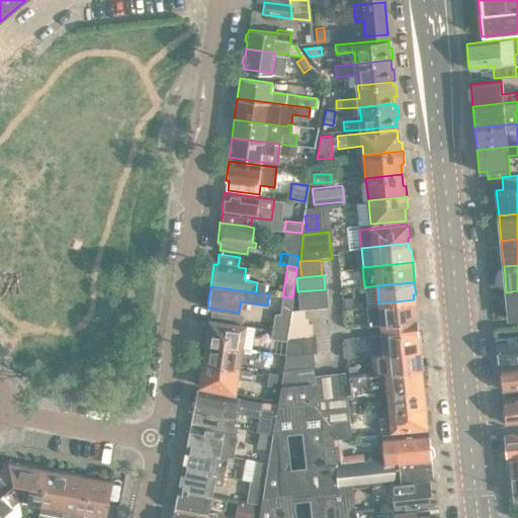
[(297,291),(299,309),(326,306),(325,289),(297,291)]
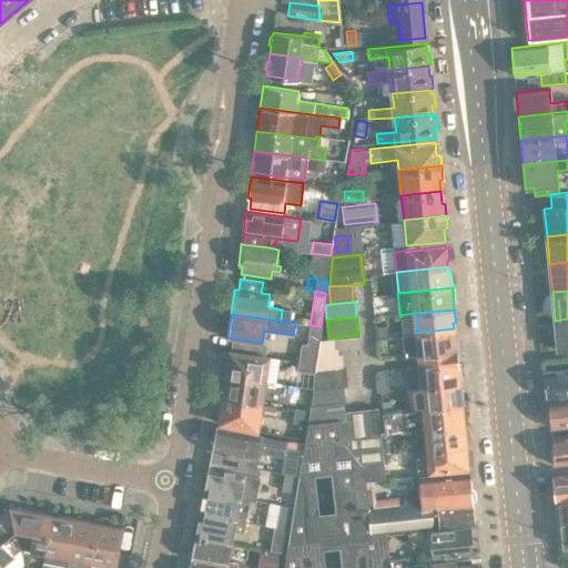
[(567,318),(555,321),(558,348),(567,347),(567,318)]
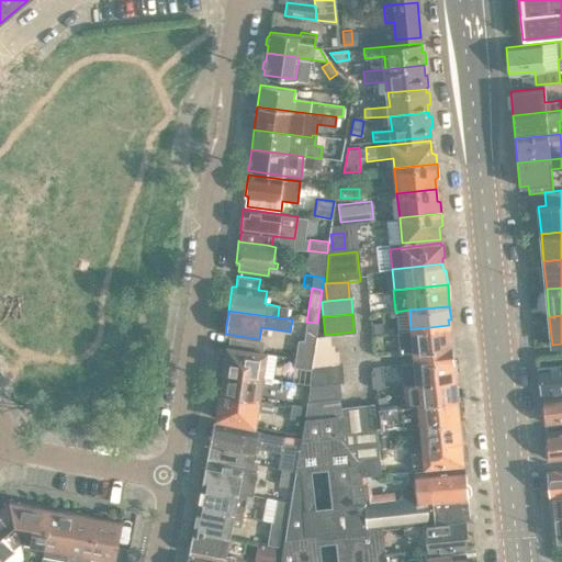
[(382,332),(381,322),(370,323),(371,333),(382,332)]
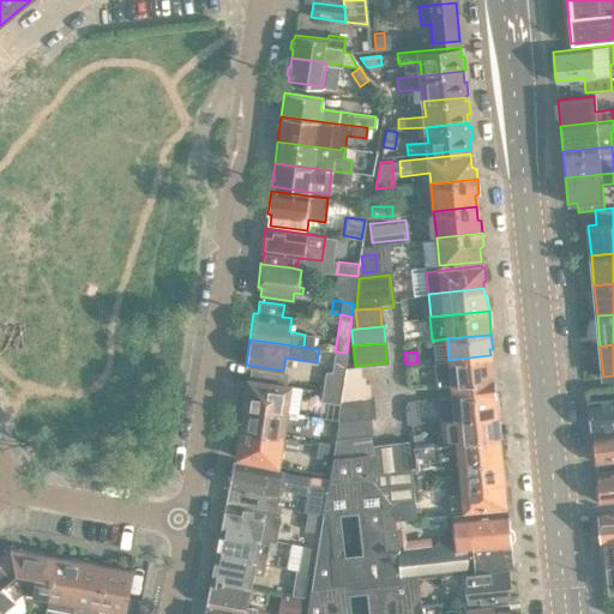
[(451,383),(451,384),(493,380),(493,378),(495,378),(494,363),(491,363),(491,355),(449,360),(434,361),(437,384),(451,383)]
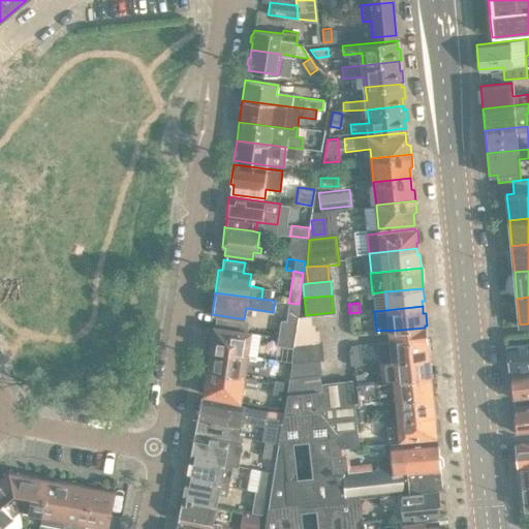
[(297,316),(296,345),(317,343),(316,330),(310,331),(308,316),(297,316)]
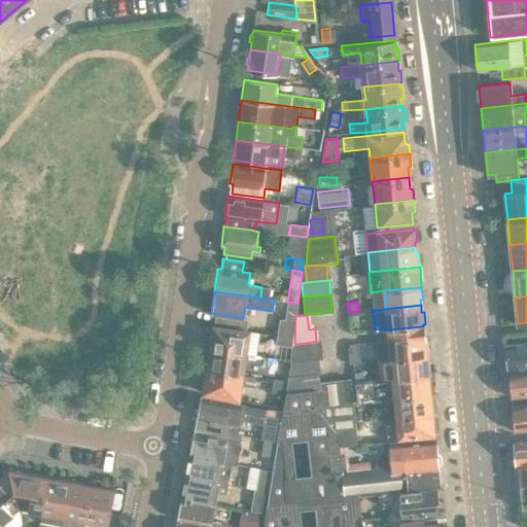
[(279,336),(292,338),(294,321),(281,319),(279,336)]
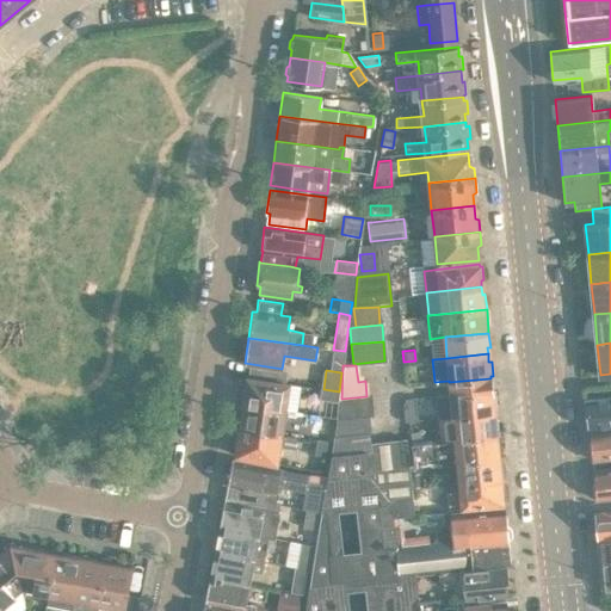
[(284,408),(288,383),(246,377),(245,389),(240,390),(239,397),(242,401),(242,402),(284,408)]
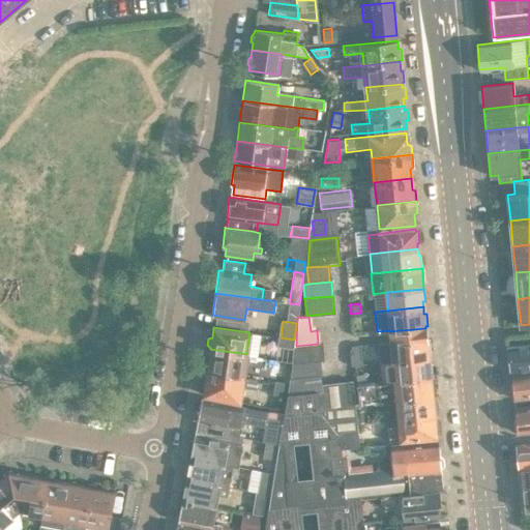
[(281,337),(278,347),(292,349),(294,340),(281,337)]
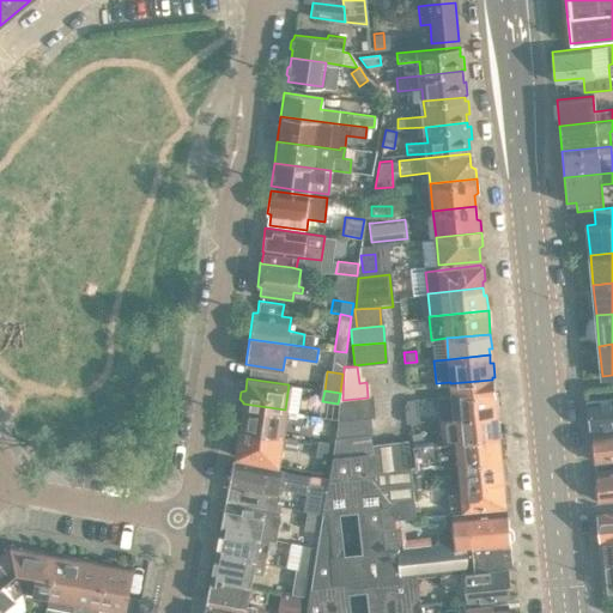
[(496,392),(493,393),(493,390),(436,396),(438,418),(495,412),(495,406),(497,406),(496,392)]
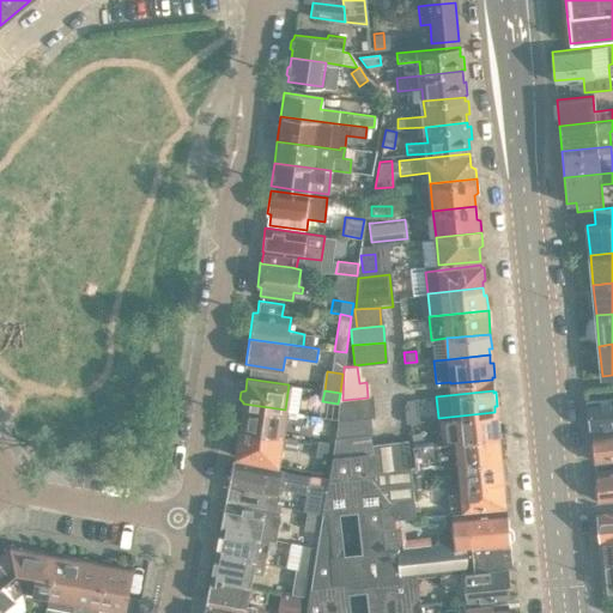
[(340,400),(337,419),(370,417),(375,416),(372,396),(368,398),(340,400)]
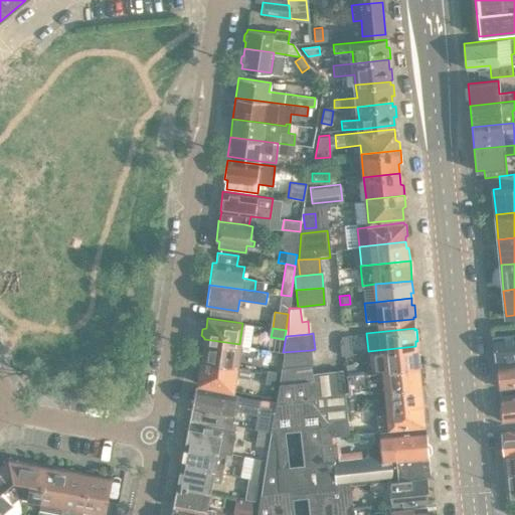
[(340,334),(341,352),(353,351),(352,333),(340,334)]
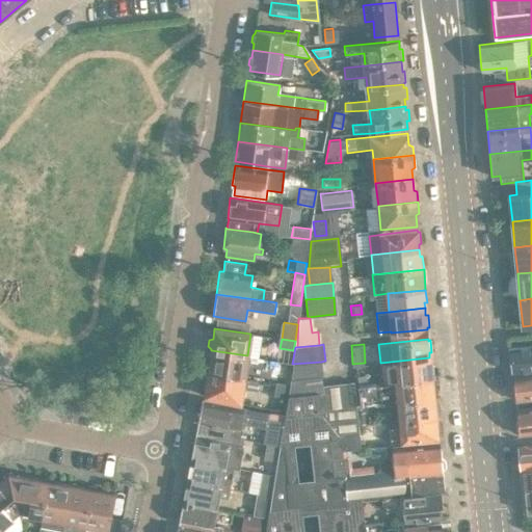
[(531,345),(508,348),(510,372),(513,371),(531,369),(531,345)]
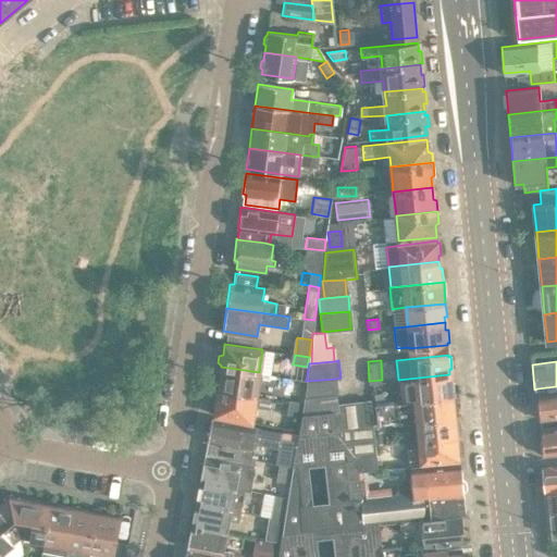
[(219,380),(218,390),(256,395),(259,372),(221,367),(221,370),(217,371),(215,378),(219,380)]
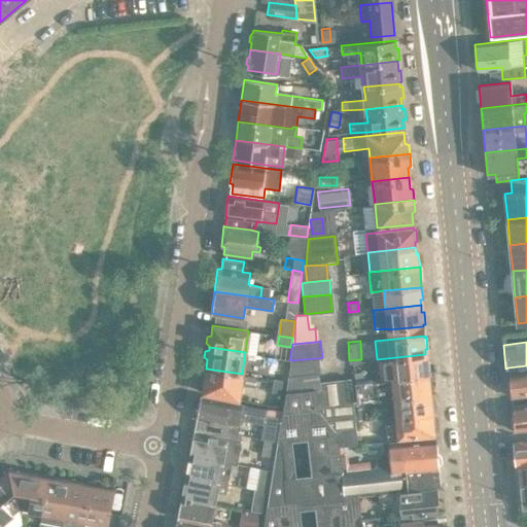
[(392,378),(430,374),(429,361),(426,361),(425,354),(377,359),(379,379),(392,378)]
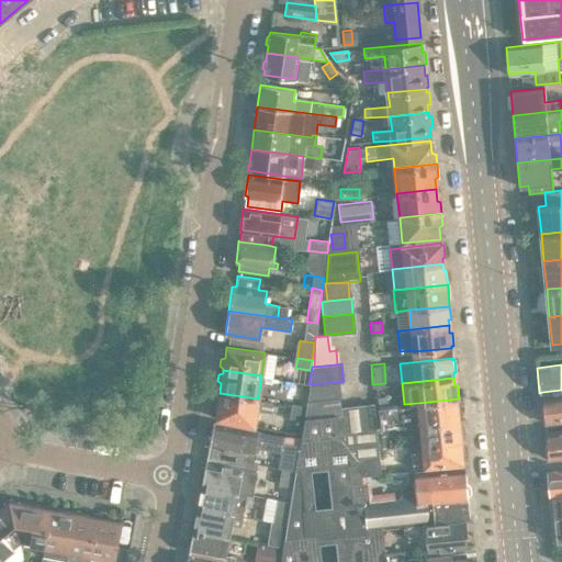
[(301,402),(303,384),(281,381),(279,398),(301,402)]
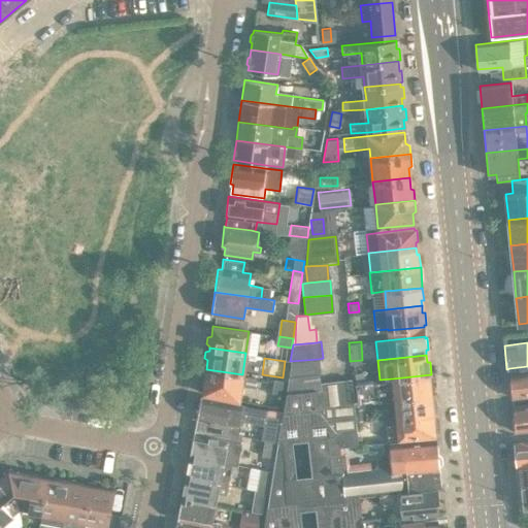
[(321,372),(319,359),(290,361),(288,376),(319,373),(321,372)]
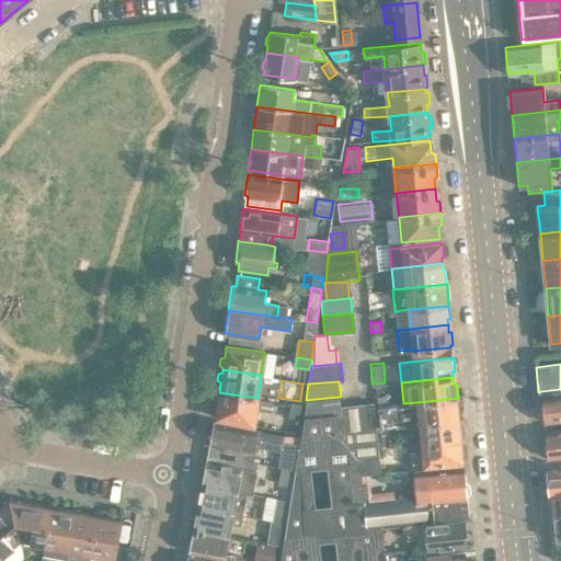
[(544,419),(544,422),(560,420),(560,389),(541,391),(541,396),(542,408),(539,409),(540,420),(544,419)]
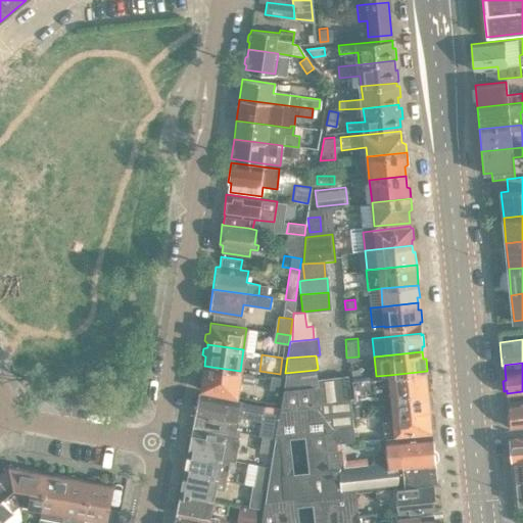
[(252,383),(253,373),(240,371),(204,366),(202,377),(199,378),(198,384),(201,386),(200,389),(236,394),(238,381),(252,383)]
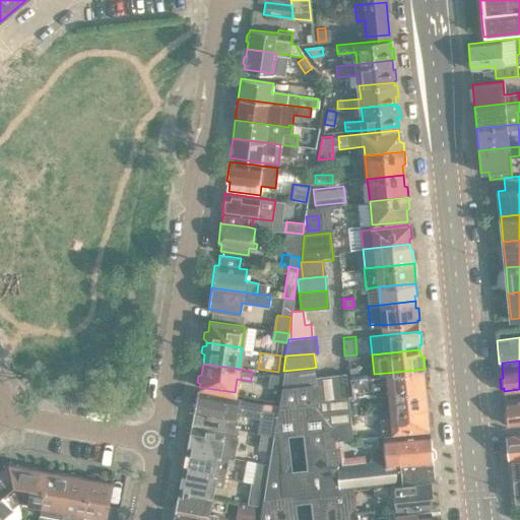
[(283,371),(280,387),(311,384),(311,378),(316,378),(314,368),(283,371)]
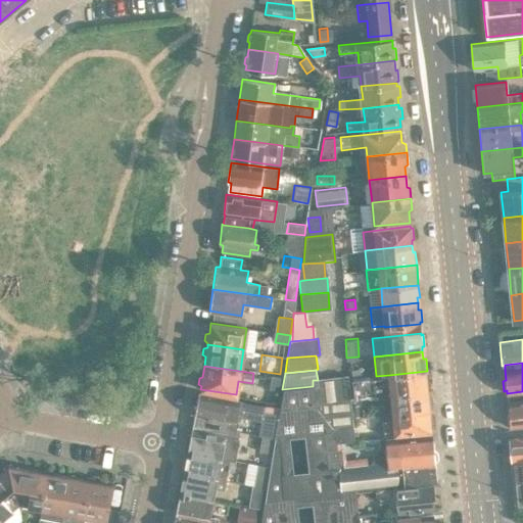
[(353,399),(391,395),(429,391),(428,390),(429,390),(427,372),(427,371),(389,375),(352,379),(353,399)]
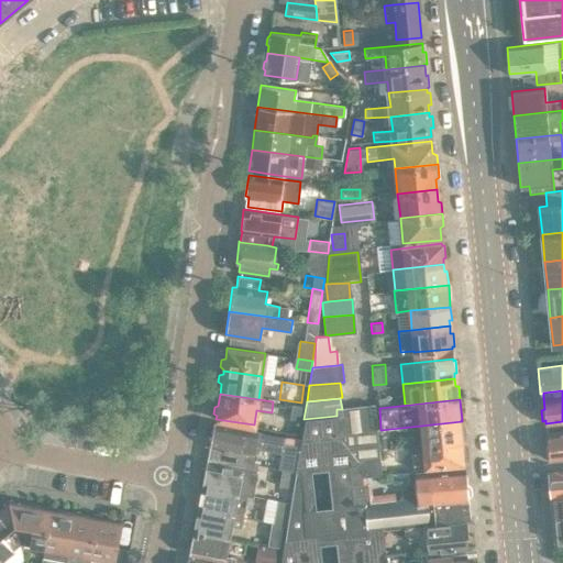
[(290,404),(287,429),(298,430),(301,406),(290,404)]
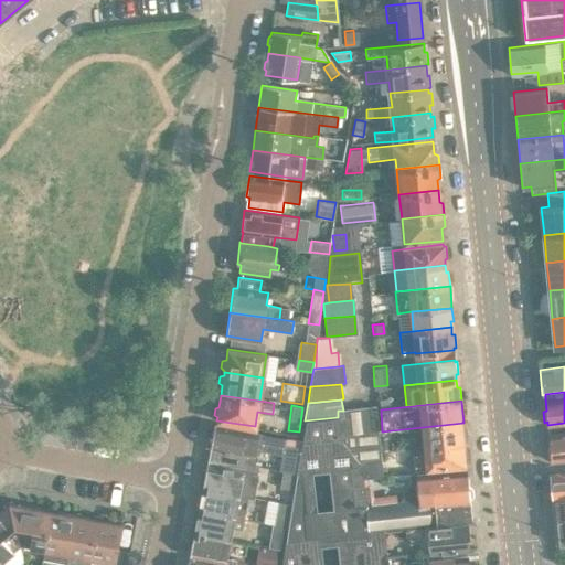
[(337,434),(360,462),(381,460),(377,430),(375,407),(362,408),(364,434),(352,435),(341,436),(341,434),(337,434)]
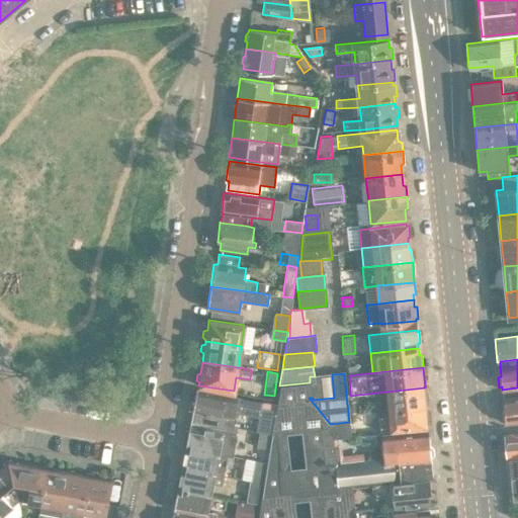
[(332,374),(322,375),(323,399),(334,398),(332,374)]
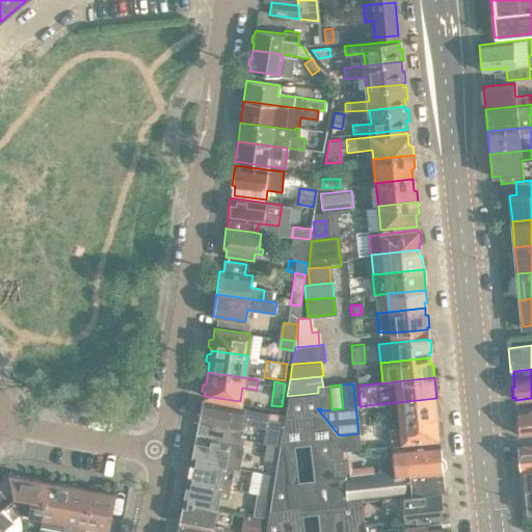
[(331,409),(330,386),(323,387),(318,387),(318,393),(320,392),(321,408),(321,410),(331,409)]
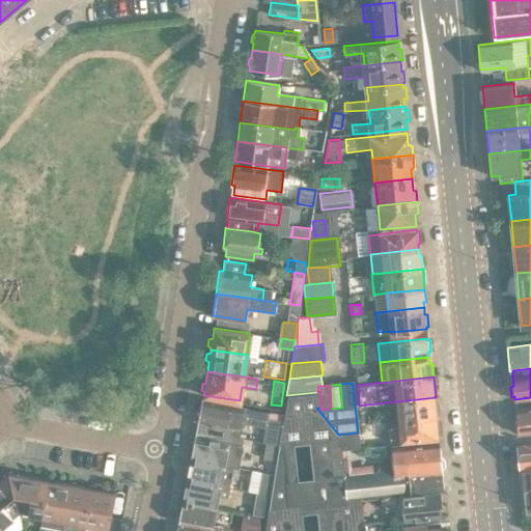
[(442,490),(440,472),(408,475),(408,468),(383,471),(344,475),(340,449),(348,448),(338,435),(316,408),(320,408),(319,391),(317,392),(286,395),(282,421),(279,444),(276,459),(274,473),(271,496),(264,530),(364,530),(363,515),(353,516),(351,500),(316,504),(318,530),(303,530),(294,445),(309,443),(314,490),(355,485),(356,500),(361,499),(385,497),(410,494),(412,494),(442,490)]
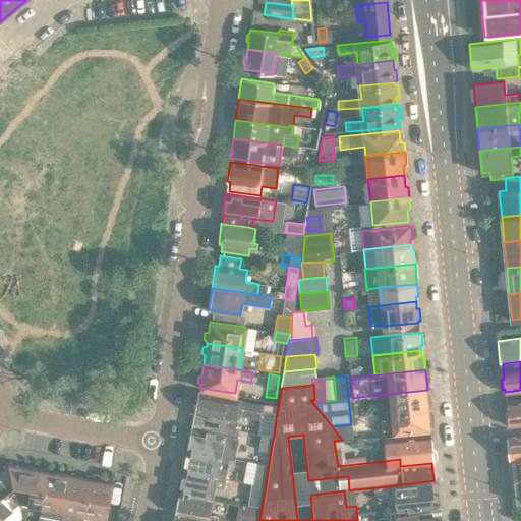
[(390,394),(391,411),(426,408),(426,409),(428,409),(427,390),(390,394)]
